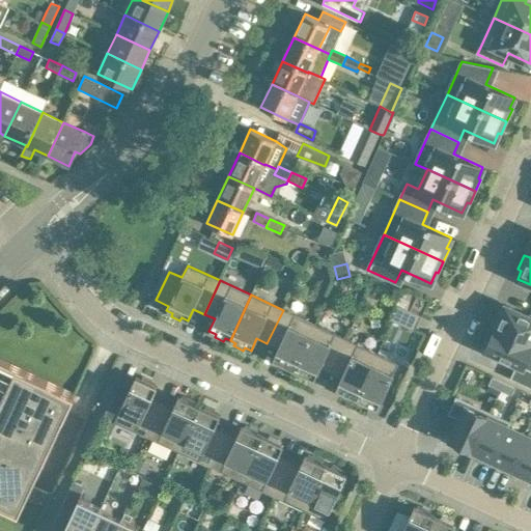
[(421,315),(428,300),(416,295),(410,310),(421,315)]
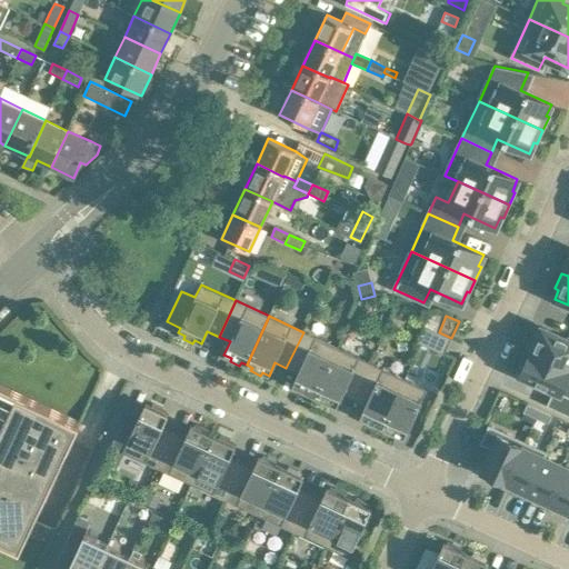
[(443,355),(451,338),(439,332),(425,326),(417,341),(443,355)]
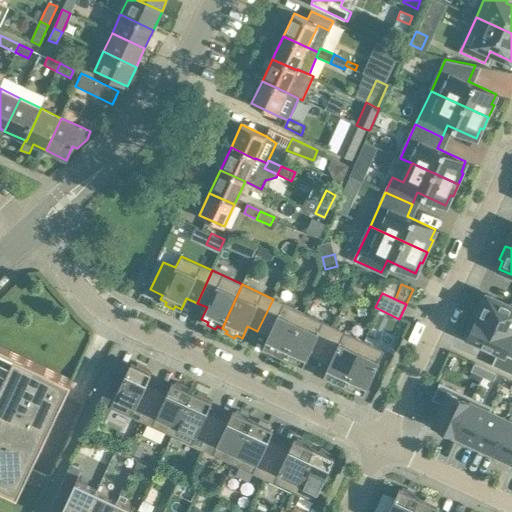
[(511,331),(511,305),(487,294),(483,302),(480,301),(473,314),(511,331)]
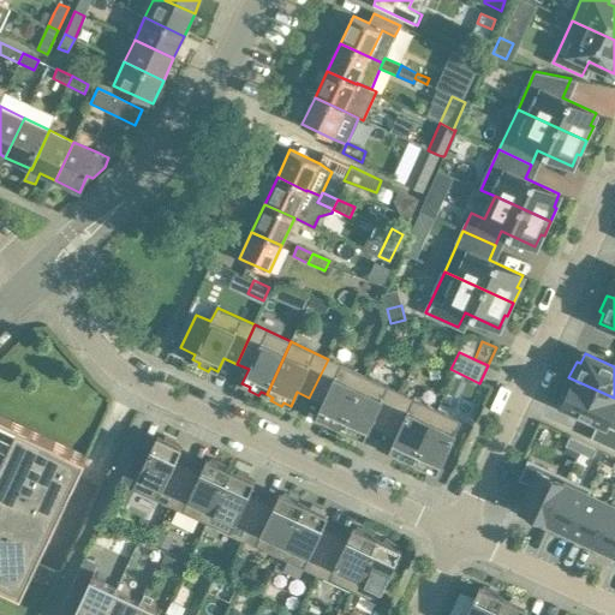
[(340,429),(364,376),(328,359),(309,398),(322,404),(315,417),(323,421),(321,424),(332,429),(334,425),(340,429)]
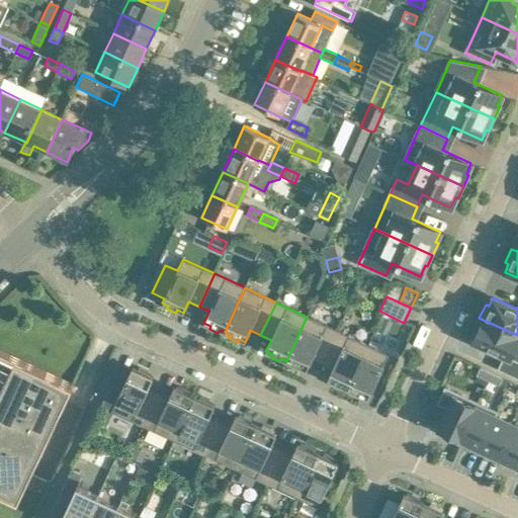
[(322,364),(338,331),(307,317),(286,361),(291,363),(289,366),(298,370),(299,367),(307,370),(312,359),(322,364)]
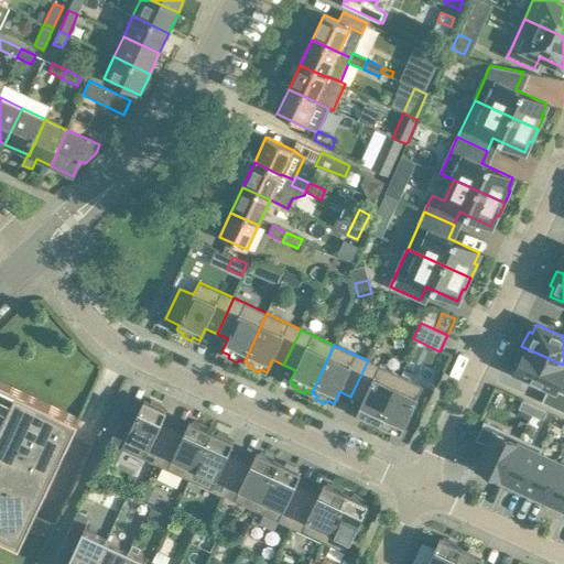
[(563,365),(521,346),(514,361),(519,364),(514,372),(549,388),(542,402),(563,411),(563,365)]
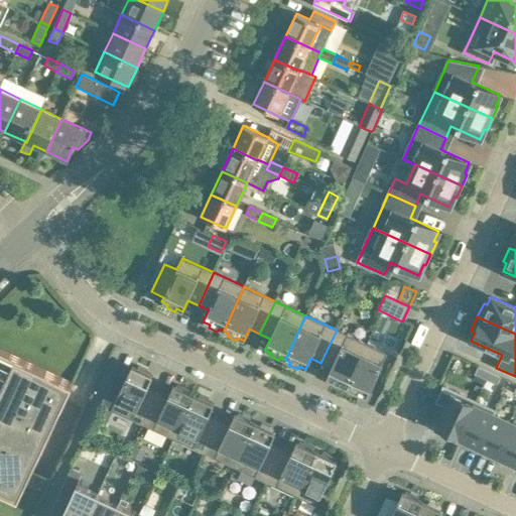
[(347,388),(367,344),(337,330),(320,363),(331,367),(326,379),(333,382),(331,385),(340,389),(341,386),(347,388)]
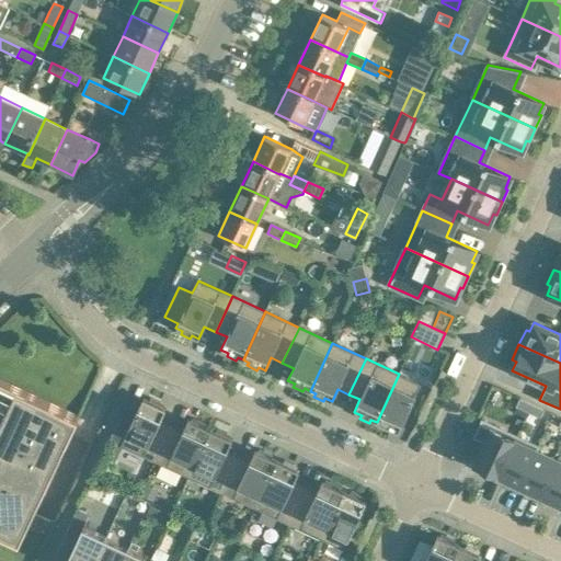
[(399,433),(421,385),(399,374),(377,422),(382,424),(380,427),(390,432),(391,430),(399,433)]
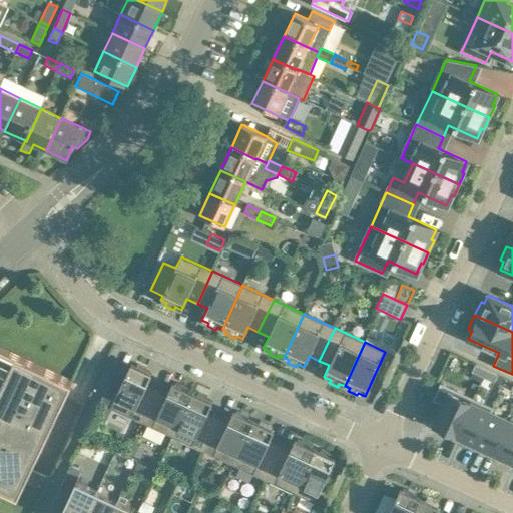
[(30,470),(72,380),(71,379),(0,346),(0,487),(18,495),(24,483),(40,491),(47,477),(30,470)]
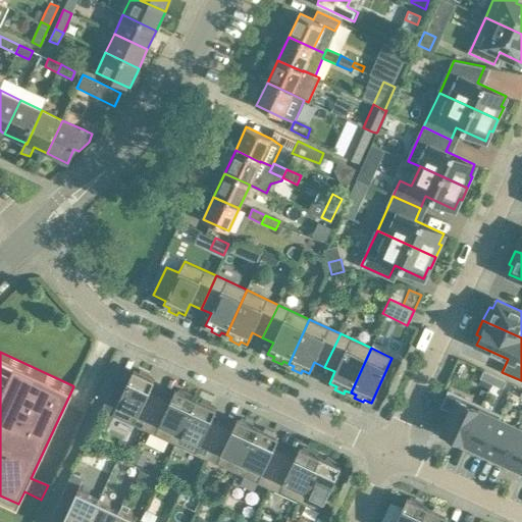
[(159,397),(149,392),(154,380),(148,377),(149,374),(141,370),(139,373),(133,370),(112,415),(144,429),(159,397)]
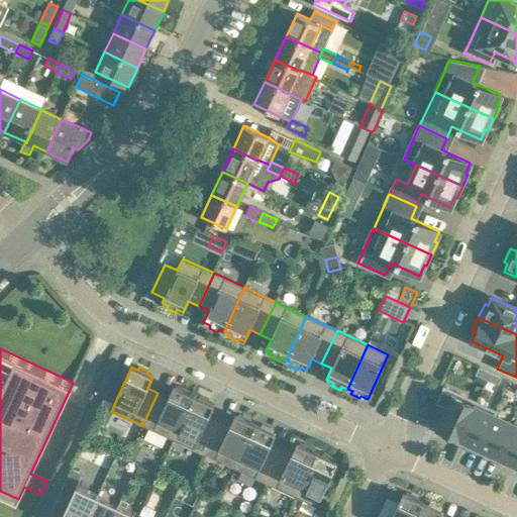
[(487,380),(490,373),(479,368),(476,375),(487,380)]
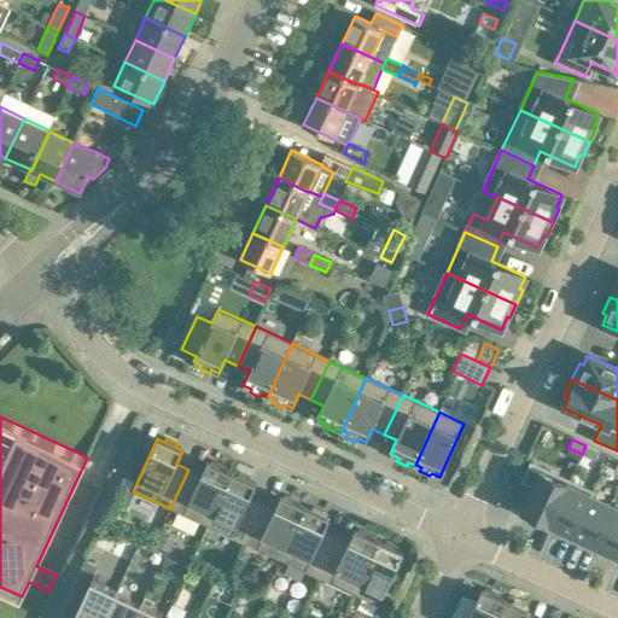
[(595,460),(599,452),(586,445),(582,454),(595,460)]
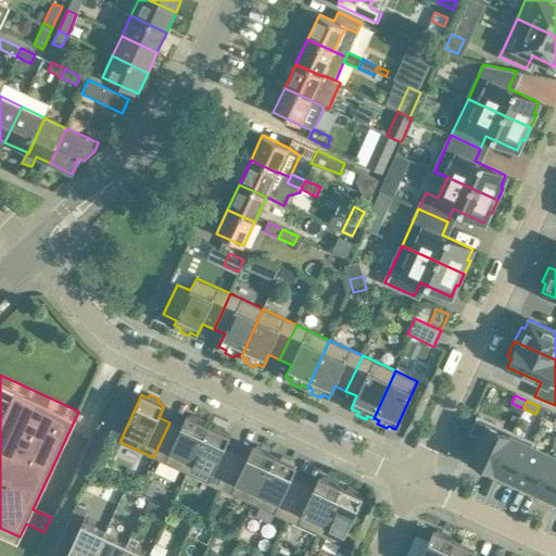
[(186,474),(209,426),(203,422),(204,420),(196,415),(193,418),(187,415),(181,428),(169,422),(153,457),(186,474)]
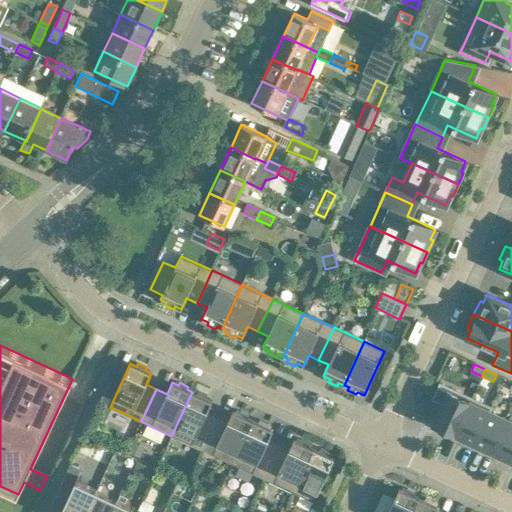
[(455,434),(472,397),(440,382),(432,399),(443,405),(434,425),(455,434)]
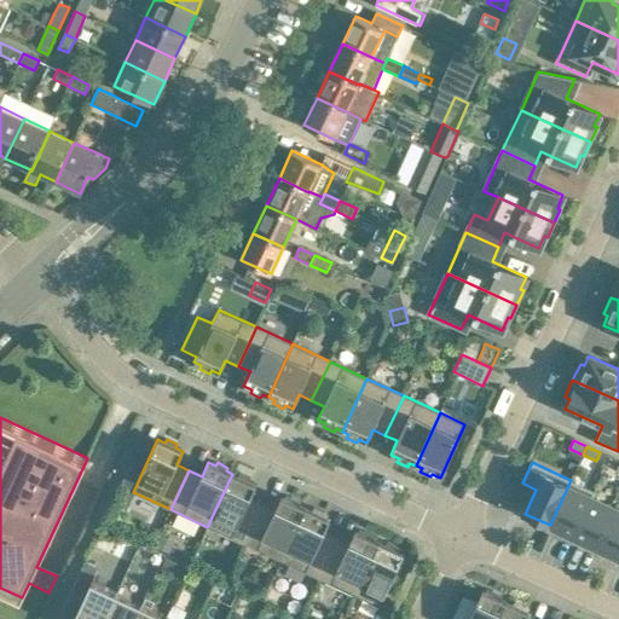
[(262,504),(250,499),(256,485),(249,481),(250,478),(239,473),(238,476),(232,474),(207,527),(244,544),(262,504)]
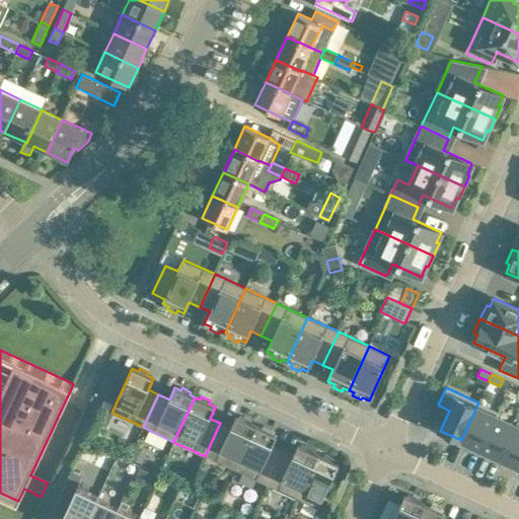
[(499,413),(478,402),(461,440),(480,449),(496,417),(497,417),(499,413)]
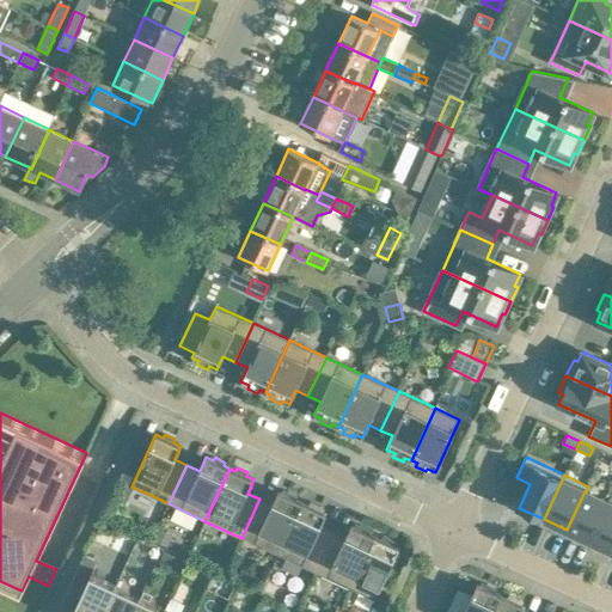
[(277,555),(303,502),(297,500),(298,496),(287,491),(286,495),(279,491),(271,505),(259,499),(242,538),(277,555)]
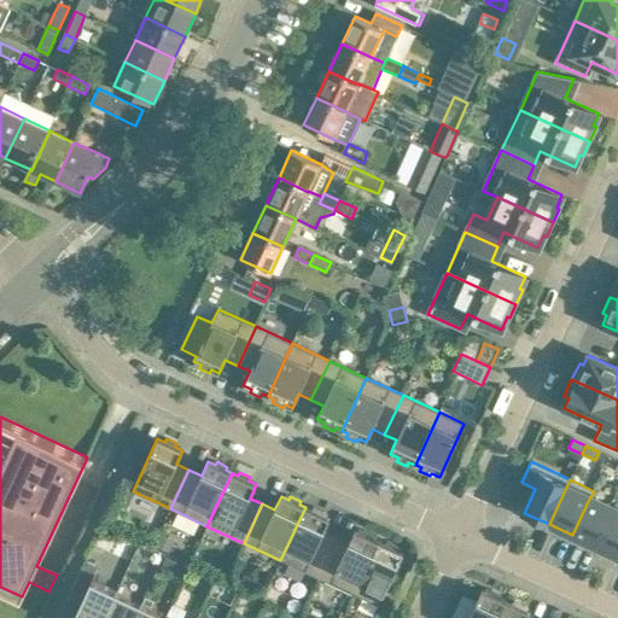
[(596,547),(614,507),(592,496),(590,496),(572,535),(596,547)]
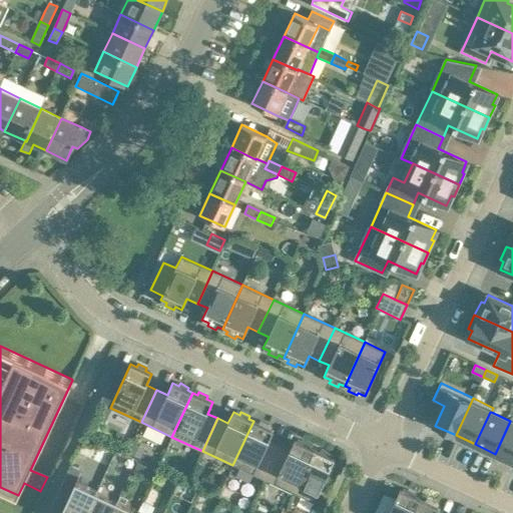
[(279,447),(269,442),(274,431),(268,428),(269,425),(260,421),(259,424),(253,421),(232,465),(264,479),(279,447)]
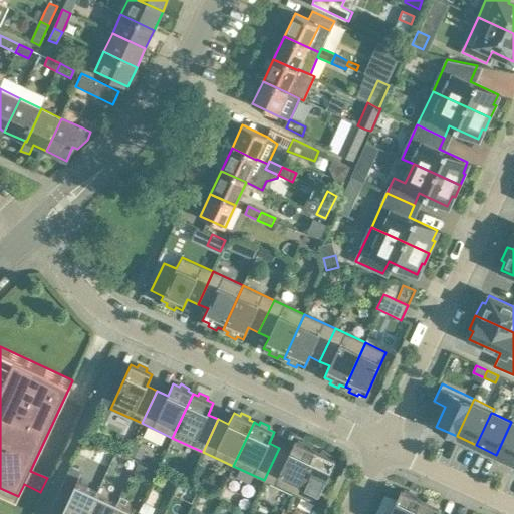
[(513,463),(513,423),(511,422),(496,455),(513,463)]
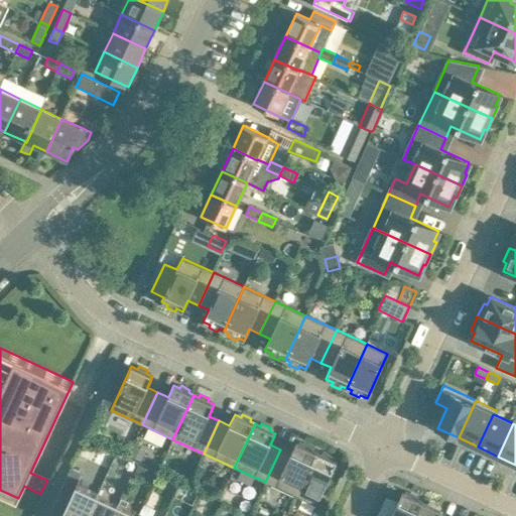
[(295,496),(316,453),(311,449),(312,446),(303,442),(302,445),(295,442),(290,454),(280,449),(265,482),(295,496)]
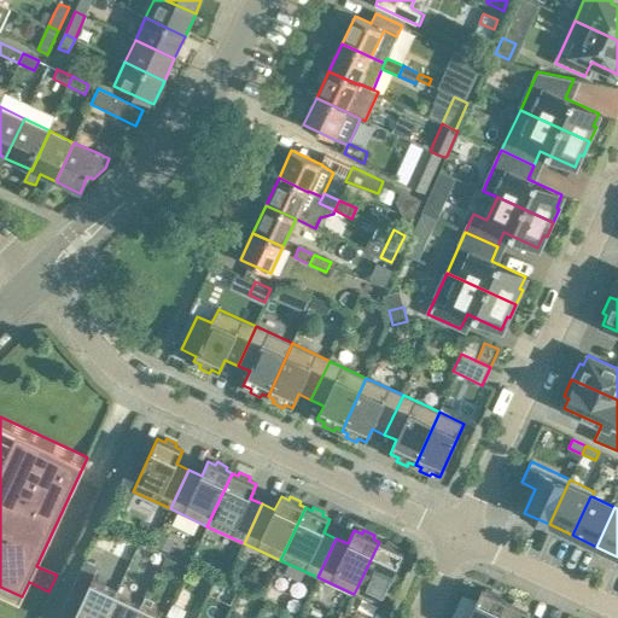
[(379,606),(403,553),(396,549),(397,546),(386,541),(385,544),(379,542),(354,594),(379,606)]
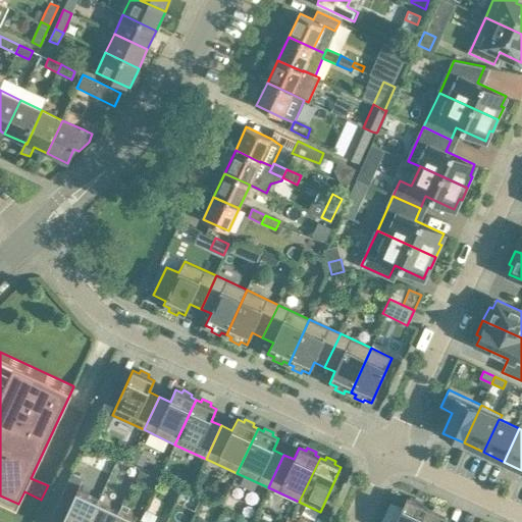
[(88,521),(99,500),(77,489),(83,477),(71,472),(50,518),(58,521),(88,521)]
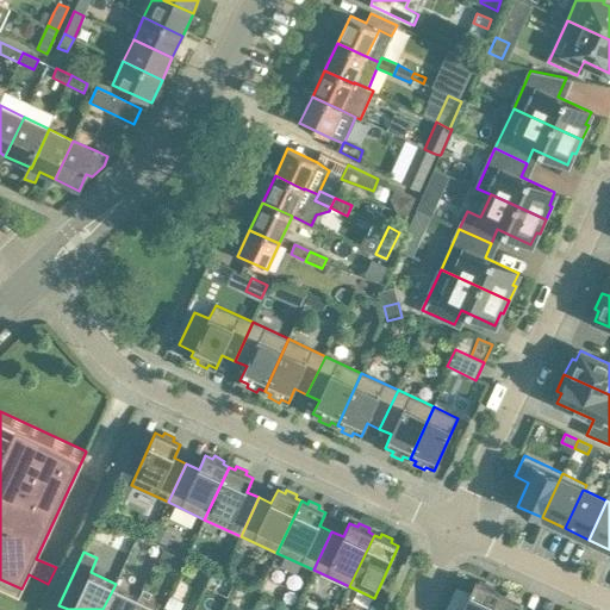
[(456,586),(444,609),(491,609),(499,593),(493,590),(496,586),(485,582),(483,585),(475,582),(471,593),(456,586)]
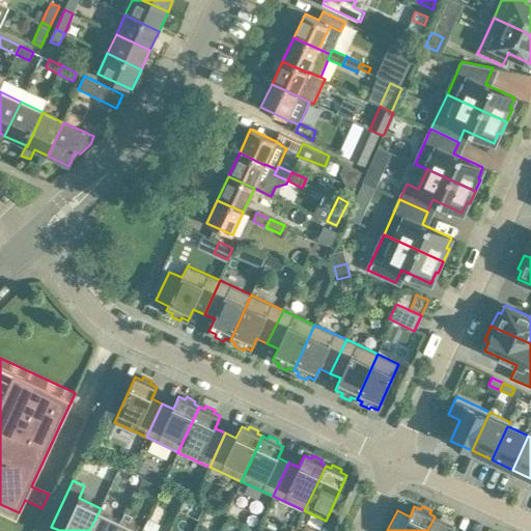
[(116,530),(122,519),(101,508),(89,530),(116,530)]
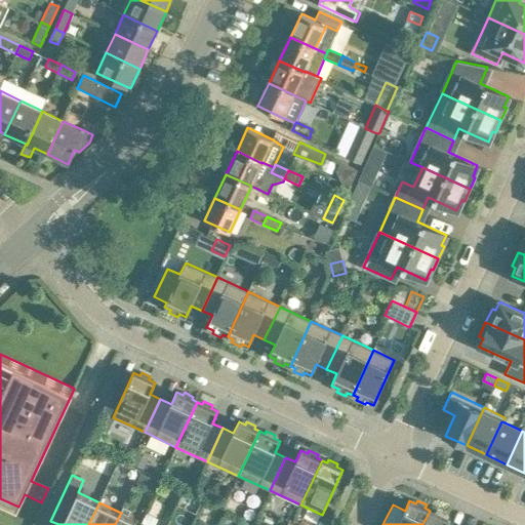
[(448,524),(450,520),(444,517),(445,514),(437,510),(435,513),(430,511),(422,524),(448,524)]
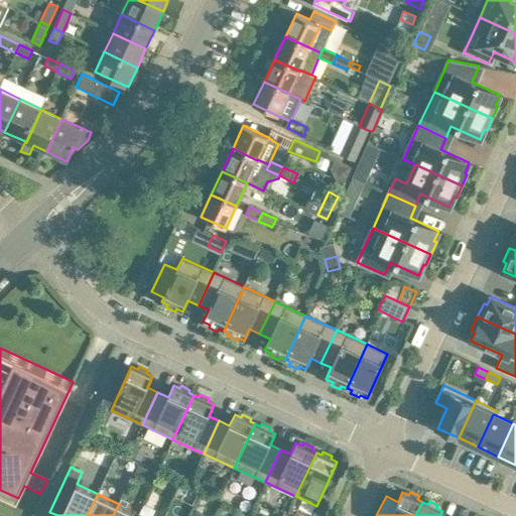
[(138,515),(139,514),(119,504),(113,515),(138,515)]
